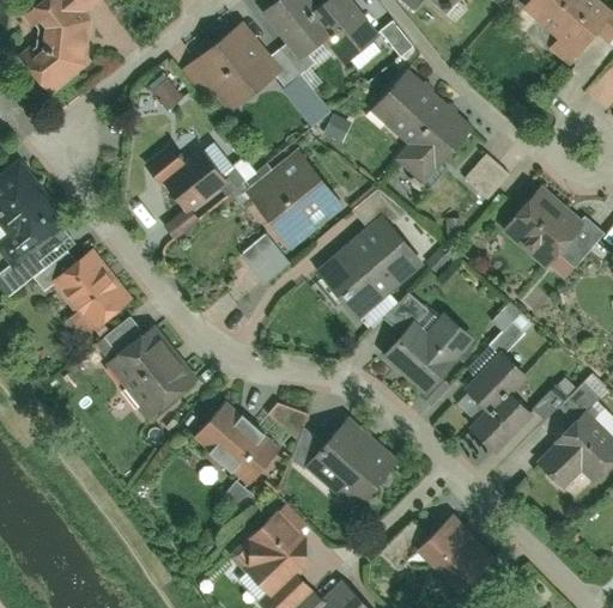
[(36,0),(28,7),(44,30),(42,53),(24,66),(46,93),(85,65),(86,22),(80,16),(99,0),(36,0)]
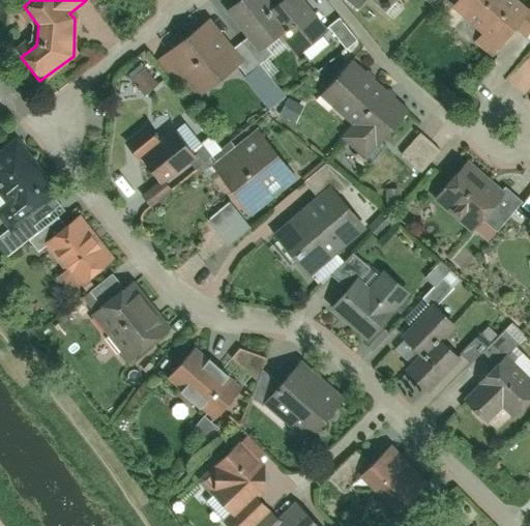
[(327,35),(301,0),(281,0),(272,6),(267,0),(238,0),(227,8),(259,52),(281,36),(296,58),(327,35)]
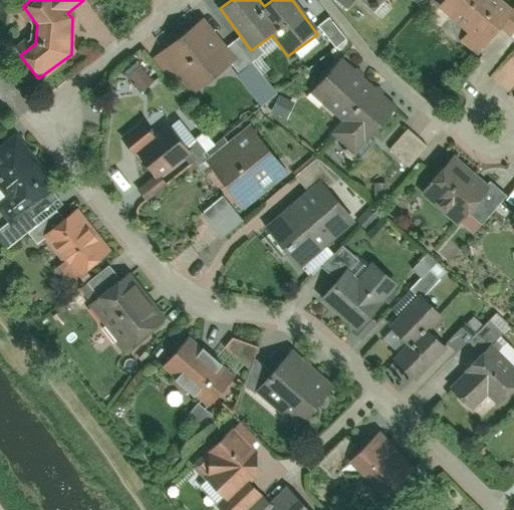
[(444,0),(437,10),(486,47),(505,23),(513,29),(513,1),(511,7),(501,0),(444,0)]
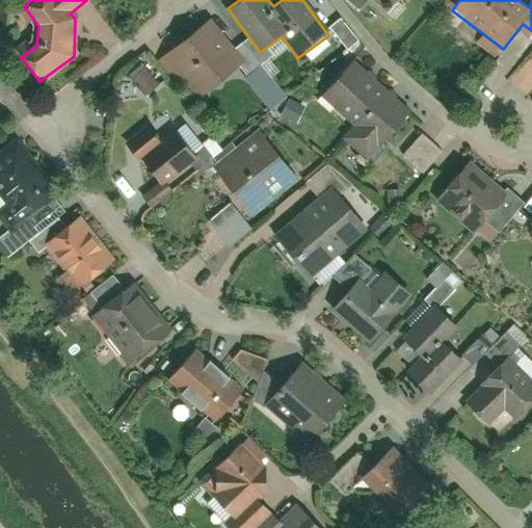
[(340,11),(328,19),(343,44),(355,36),(340,11)]
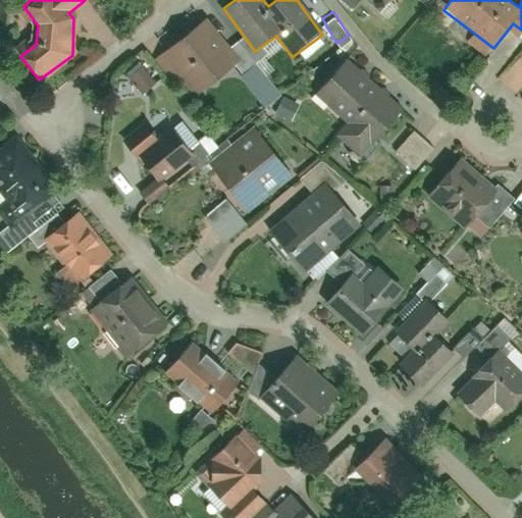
[(239,60),(207,18),(158,56),(190,98),(239,60)]
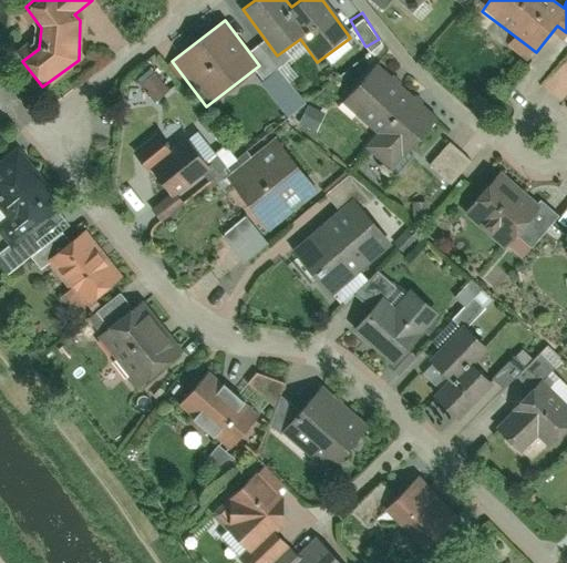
[(440,121),(379,63),(343,101),(380,135),(368,147),(392,171),(440,121)]
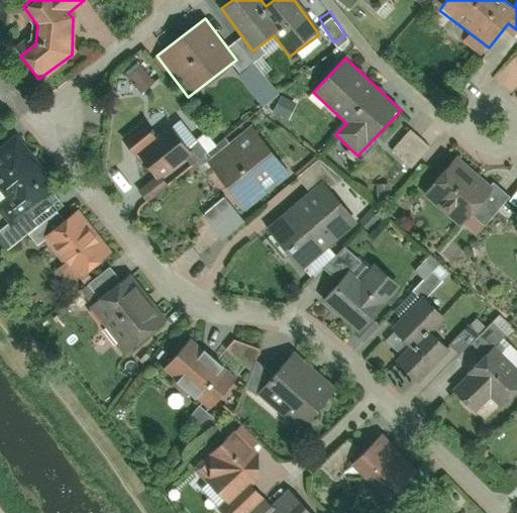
[(135,86),(150,79),(141,59),(125,66),(135,86)]
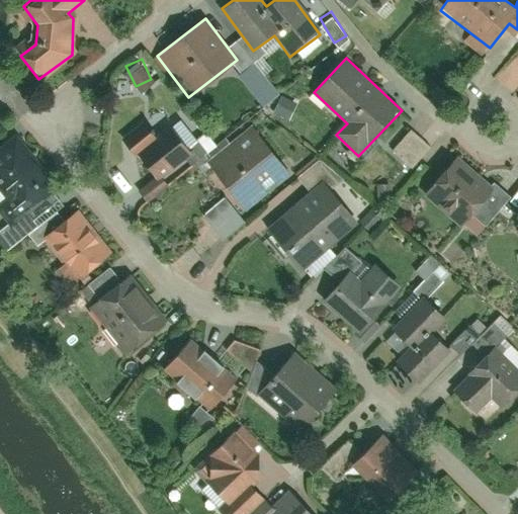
[(0,82),(8,77),(0,66),(0,82)]
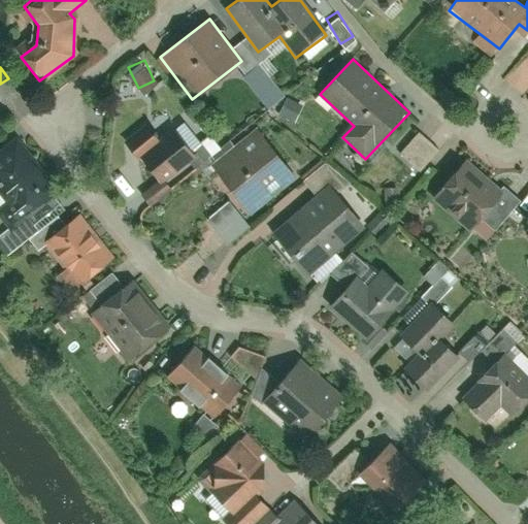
[(215,124),(197,135),(207,150),(224,137),(215,124)]
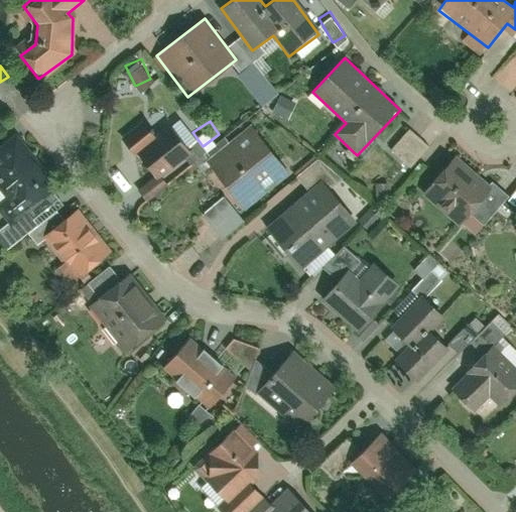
[(194,158),(169,123),(154,133),(146,122),(125,136),(157,183),(194,158)]
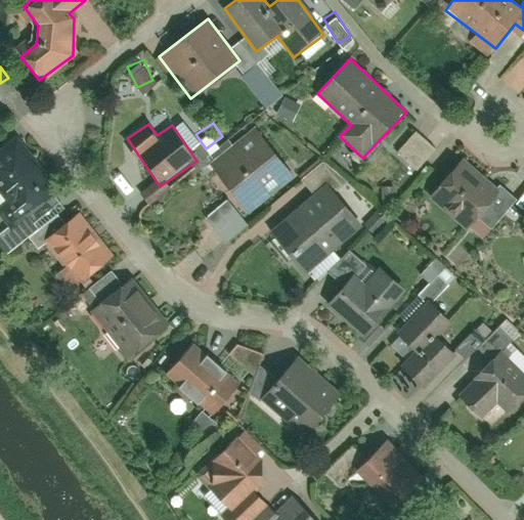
[(393,146),(413,165),(433,143),(412,125),(393,146)]
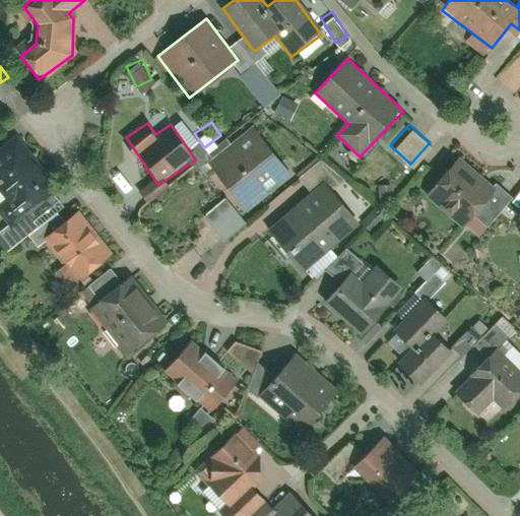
[(291,176),(256,127),(208,163),(244,211),(291,176)]
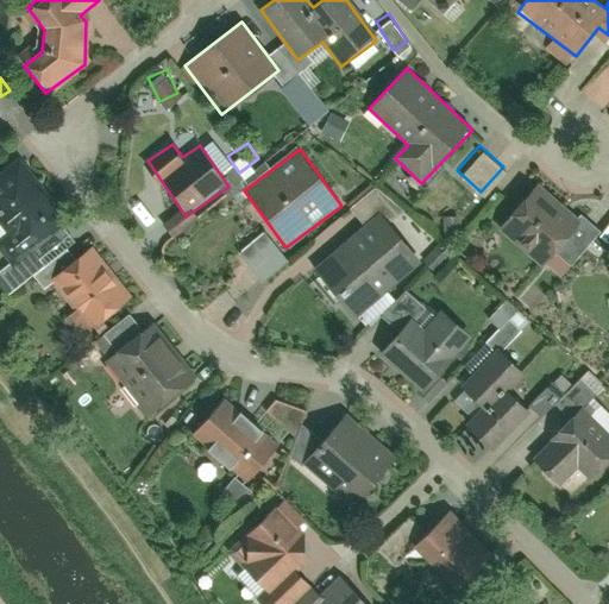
[(71,209),(24,151),(0,169),(0,249),(8,259),(71,209)]
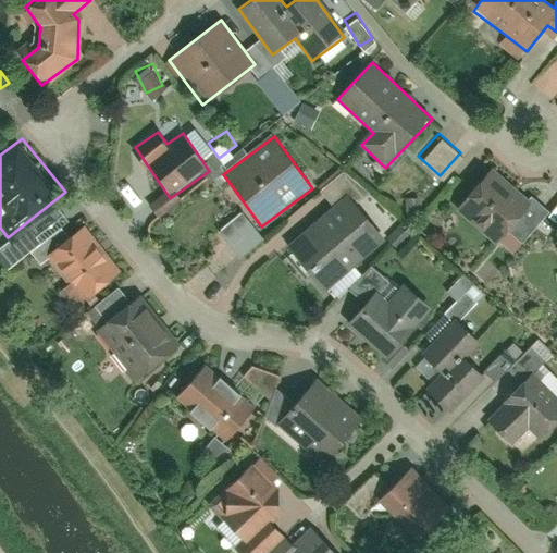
[(546,211),(491,169),(458,210),(514,253),(546,211)]
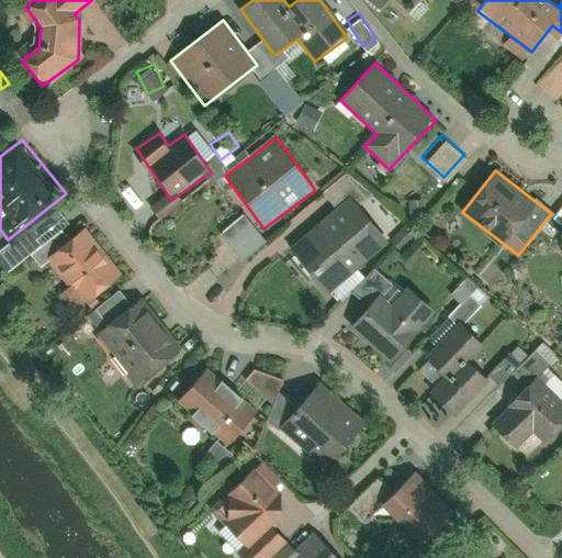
[(389,244),(350,197),(288,248),(305,269),(327,296),(389,244)]
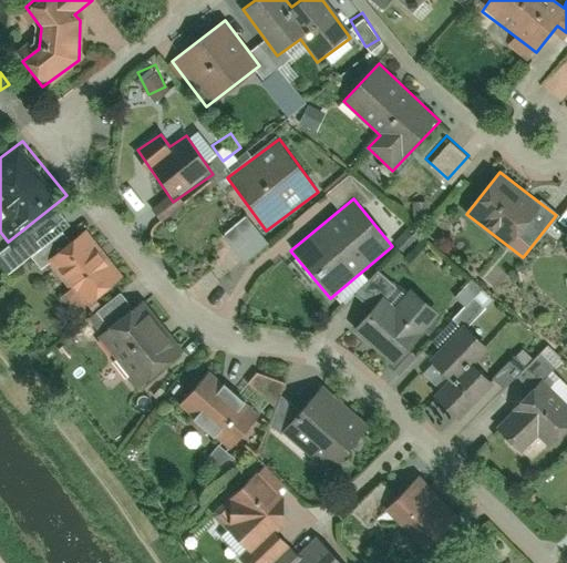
[(240,258),(266,238),(243,208),(217,228),(240,258)]
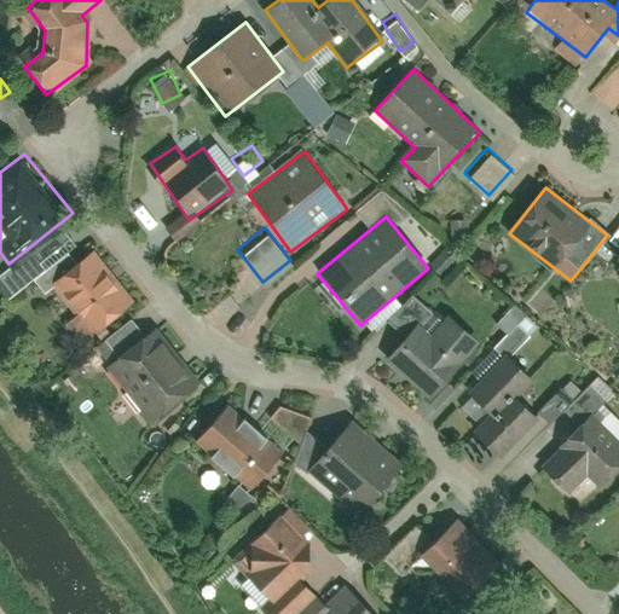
[(137,301),(94,249),(47,288),(88,339),(137,301)]
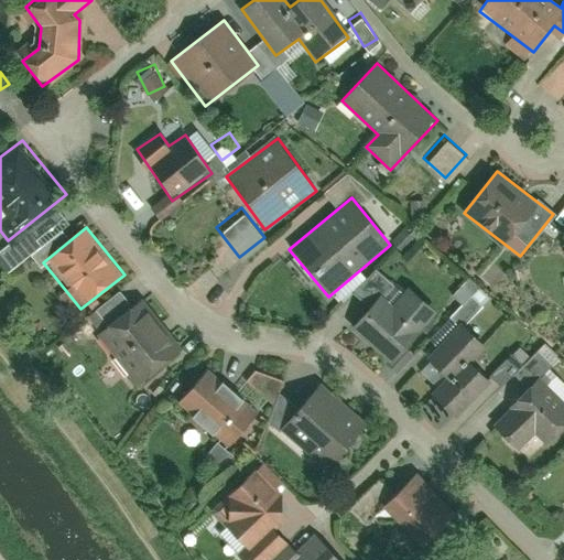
[(458,299),(449,308),(461,320),(488,292),(467,270),(448,289),(458,299)]
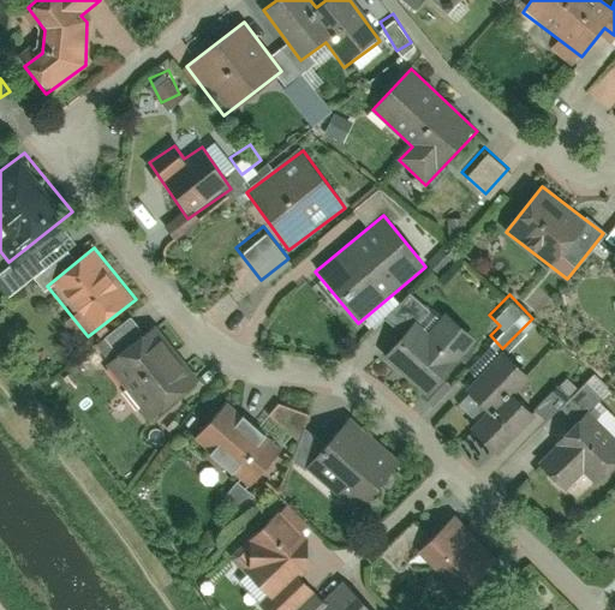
[(481,344),(447,312),(427,334),(416,323),(384,357),(430,399),(481,344)]
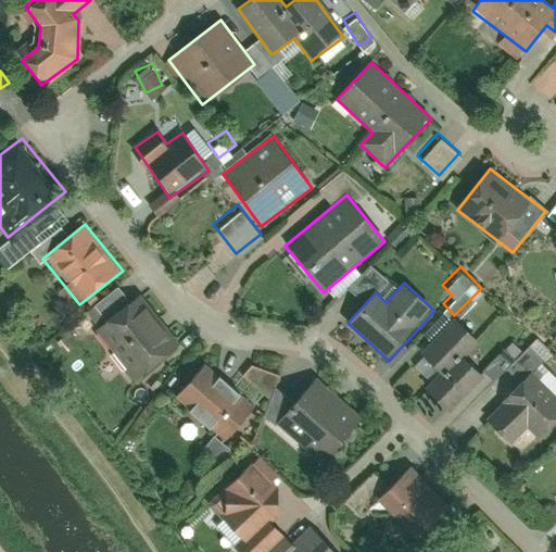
[(181,349),(141,293),(96,325),(136,381),(181,349)]
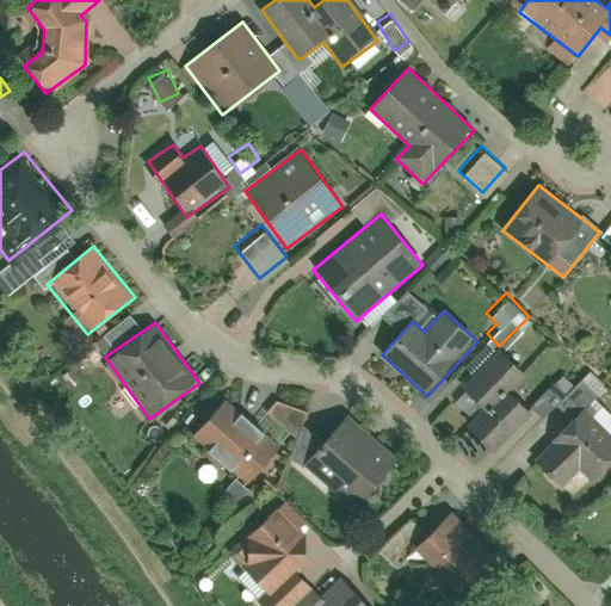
[(476,413),(463,427),(493,453),(529,413),(507,393),(524,375),(497,351),(456,395),(476,413)]
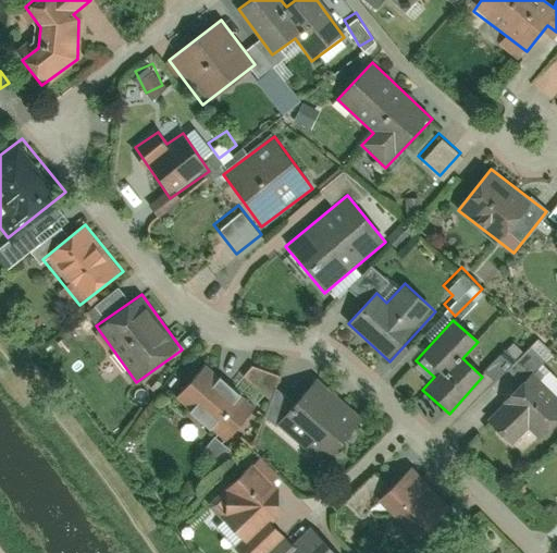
[(252,406),(202,364),(172,401),(222,442),(252,406)]
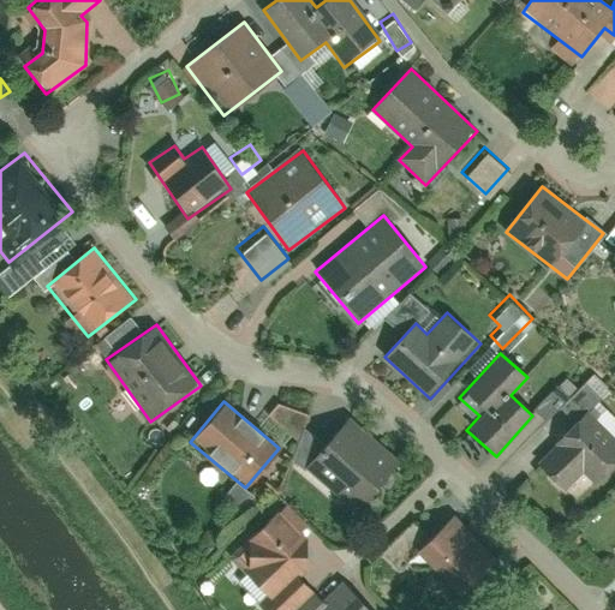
[(614,466),(614,436),(587,410),(537,462),(563,488),(580,471),(596,485),(614,466)]
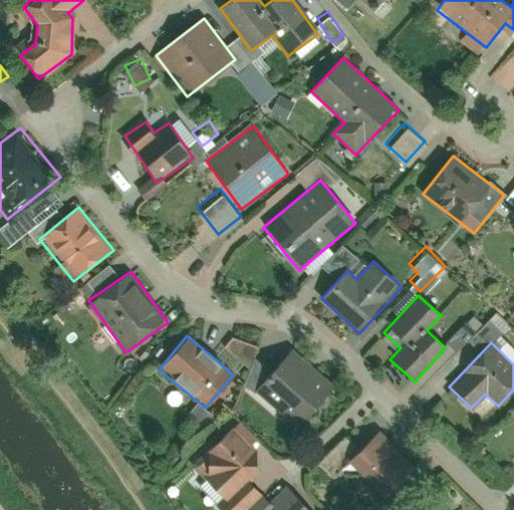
[(333,389),(292,350),(257,388),(298,426),(333,389)]
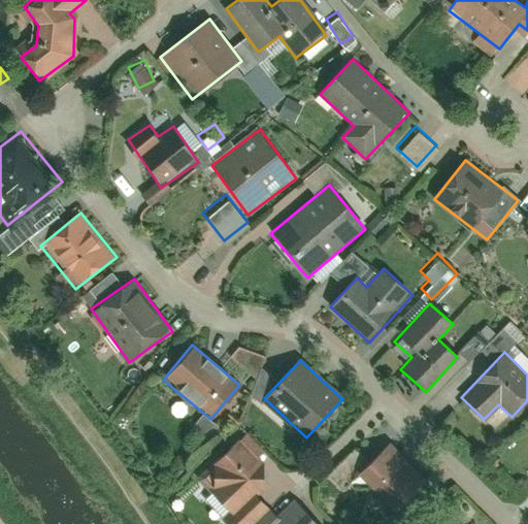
[(230,523),(255,523),(271,510),(260,496),(286,473),(246,429),(197,472),(229,508),(222,514),(230,523)]
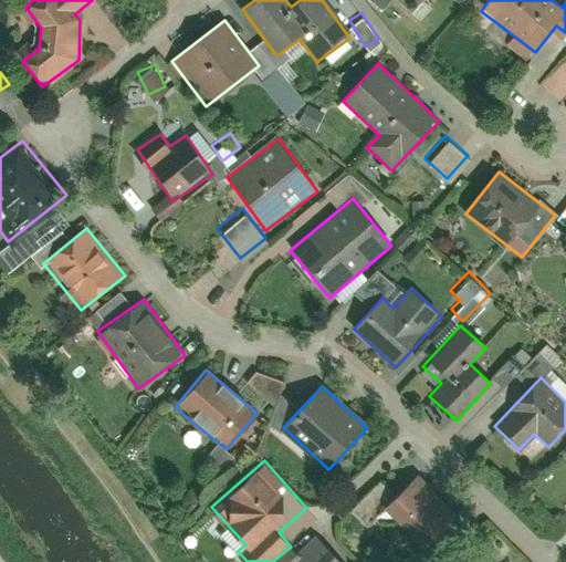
[(456,511),(418,476),(384,512),(422,548),(456,511)]
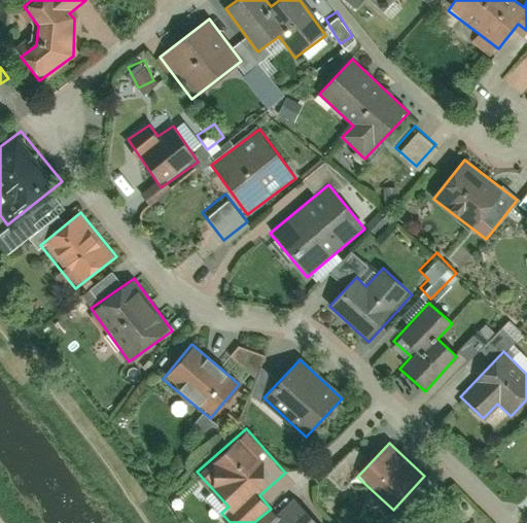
[(319,522),(296,498),(278,515),(271,509),(254,522),(319,522)]
